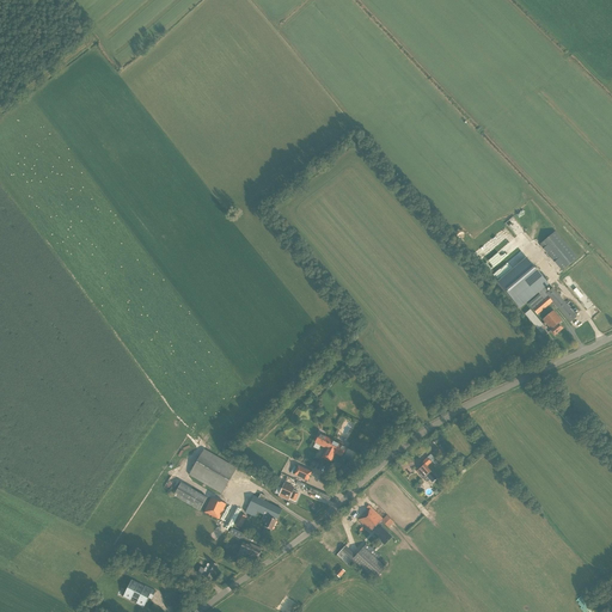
[(577,258),(555,232),(540,245),(562,270),(577,258)]
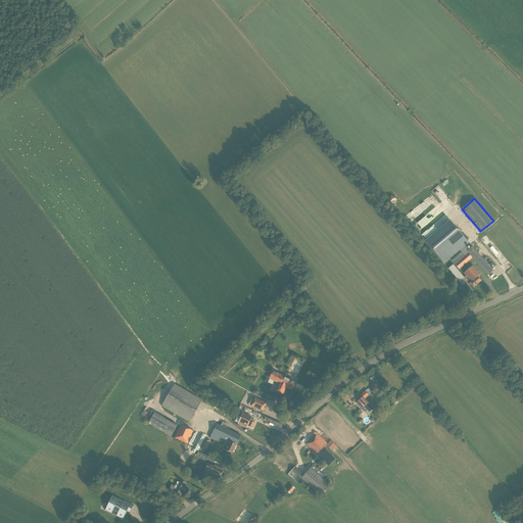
[(468,242),(450,222),(426,242),(443,263),(460,249),(462,251),(452,260),(459,269),(472,258),(487,276),(493,271),(472,246),(469,249),(465,245),(468,242)]
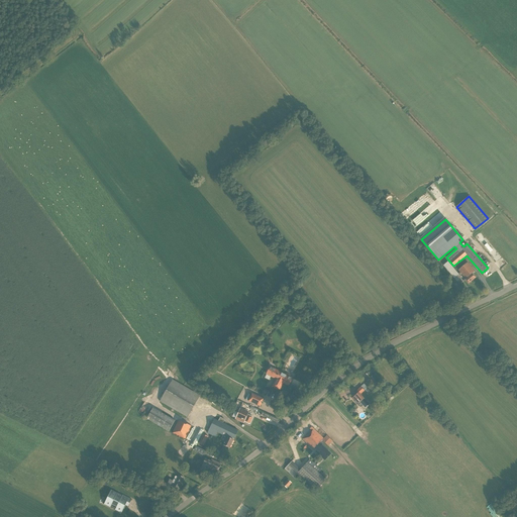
[(473,274),(475,271),(468,263),(458,271),(466,279),(464,280),(469,284),(476,278),(473,274)]
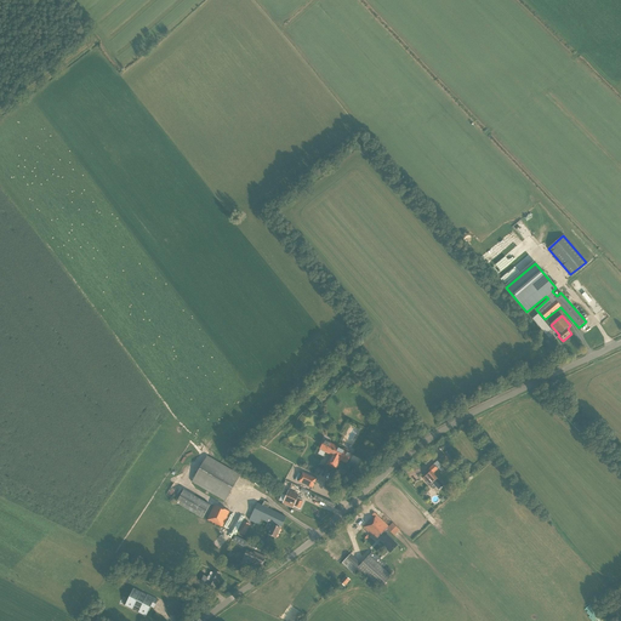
[(325,440),(320,450),(331,456),(326,465),(336,469),(340,460),(347,463),(352,455),(348,453),(349,451),(345,449),(343,450),(325,440)]
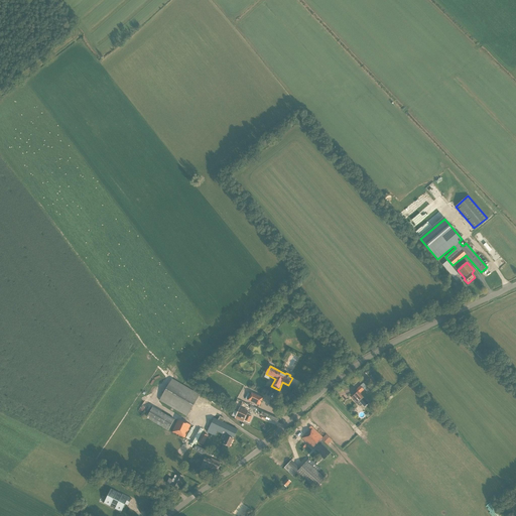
[(172,379),(159,401),(186,417),(200,395),(172,379)]
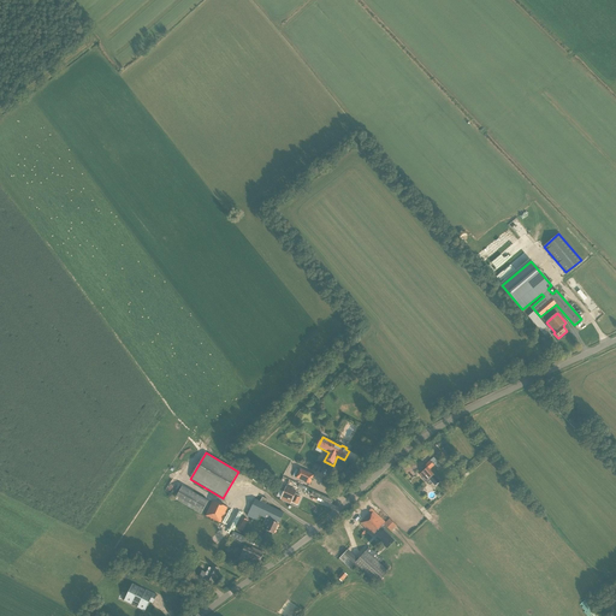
[(434,457),(440,463),(444,458),(438,454),(434,457)]
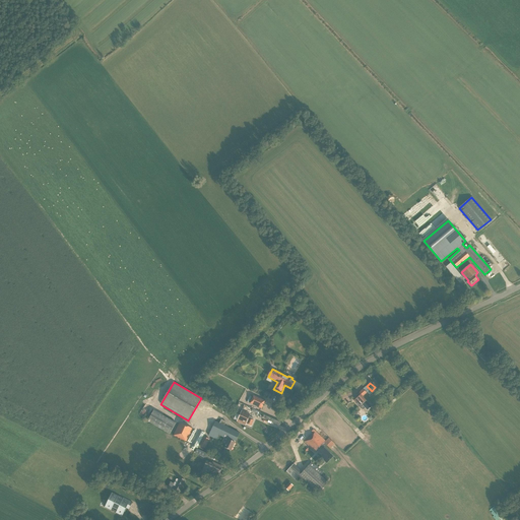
[(358,394),(360,396),(354,400),(360,407),(363,404),(368,410),(372,407),(363,397),(370,390),(367,387),(364,389),(358,394)]
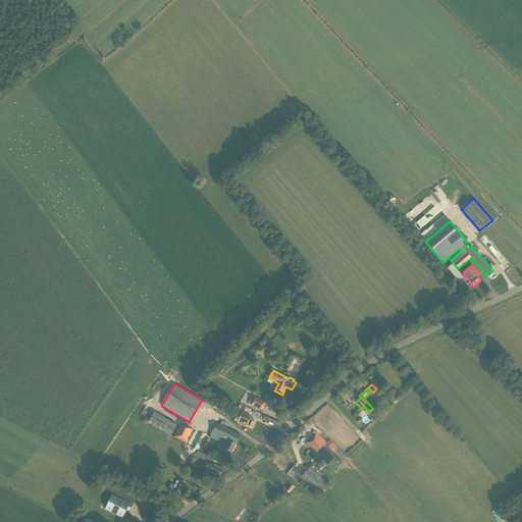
[(254,398),(251,405),(262,410),(266,403),(254,398)]
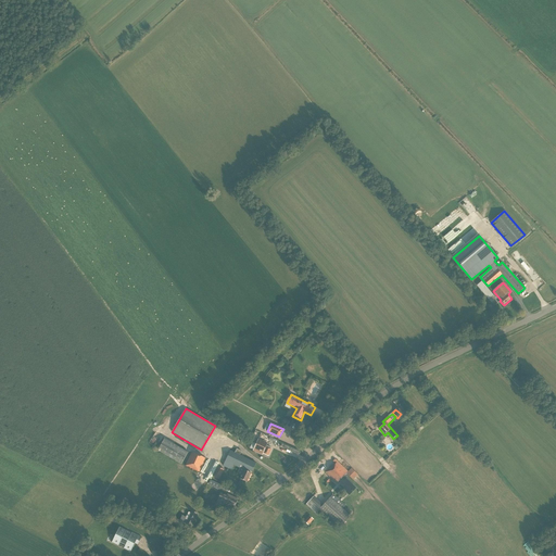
[(253,451),(263,455),(263,454),(268,456),(272,449),(266,446),(267,443),(269,440),(256,433),(254,438),(258,440),(253,451)]
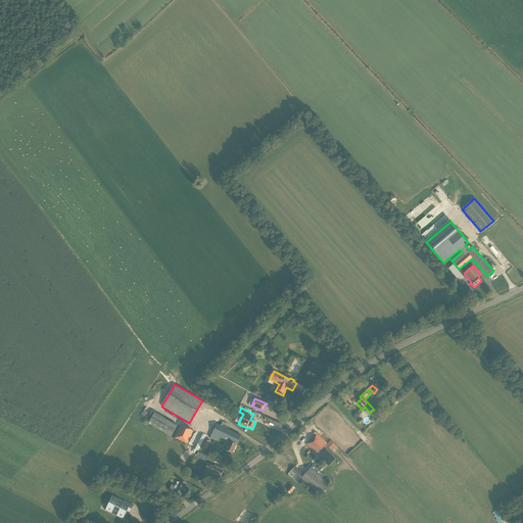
[(154,413),(148,424),(171,436),(177,426),(154,413)]
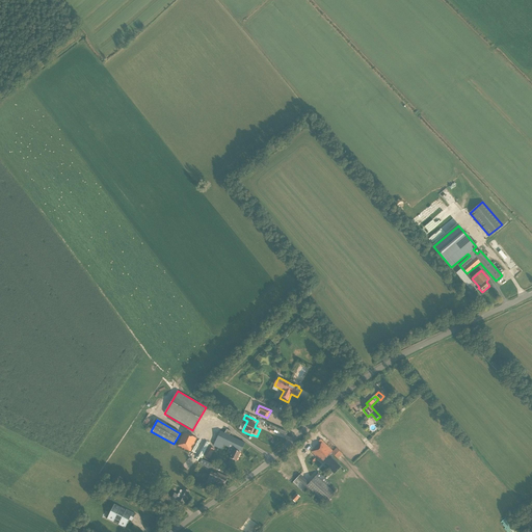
[(239,452),(239,451),(241,451),(245,444),(230,435),(232,432),(227,429),(224,433),(220,431),(214,446),(221,450),(223,445),(234,450),(230,458),(236,461),(240,453),(239,452)]
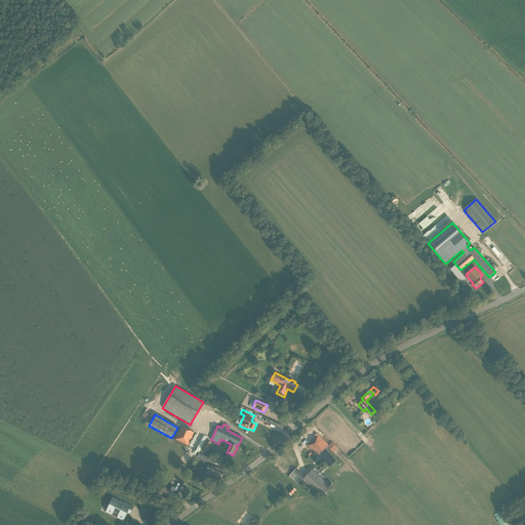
[(182,427),(175,440),(188,446),(194,433),(182,427)]
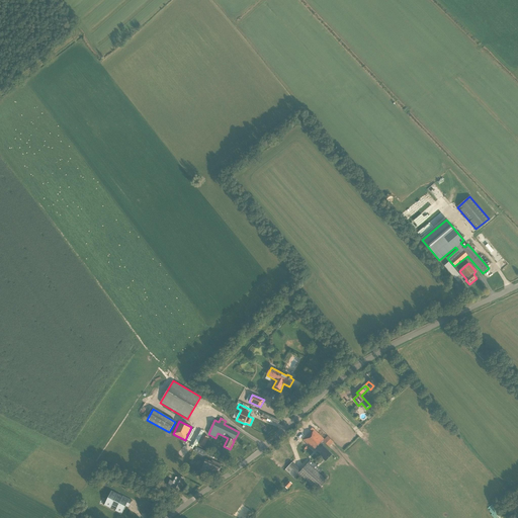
[(324,439),(312,427),(310,429),(313,432),(311,434),(310,434),(304,440),(314,450),(323,441),(329,447),(334,442),(327,437),(324,439)]
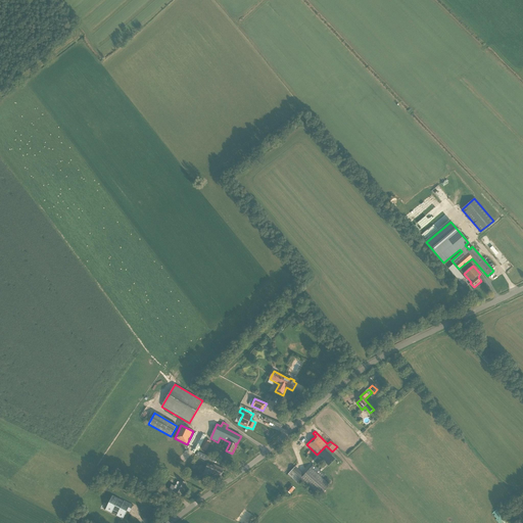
[(200,433),(195,441),(200,445),(206,437),(200,433)]
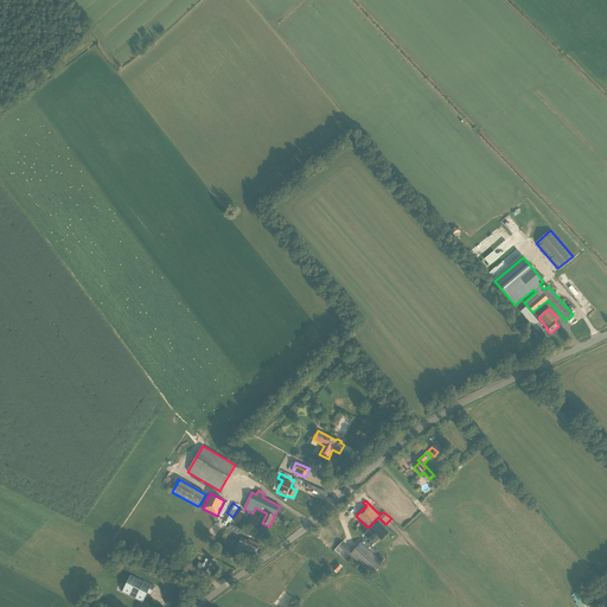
[(238,510),(232,521),(240,524),(244,513),(238,510)]
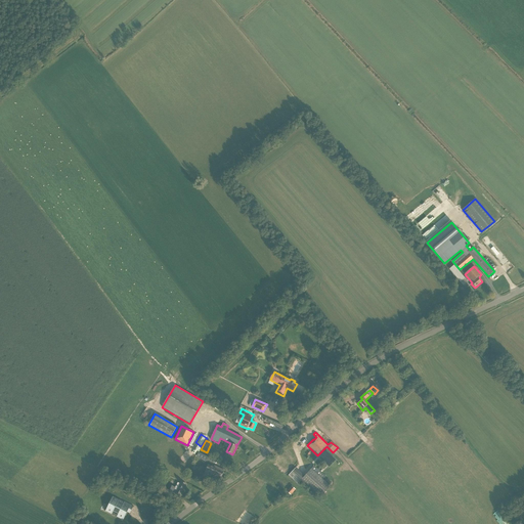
[(302,449),(306,454),(310,450),(305,446),(302,449)]
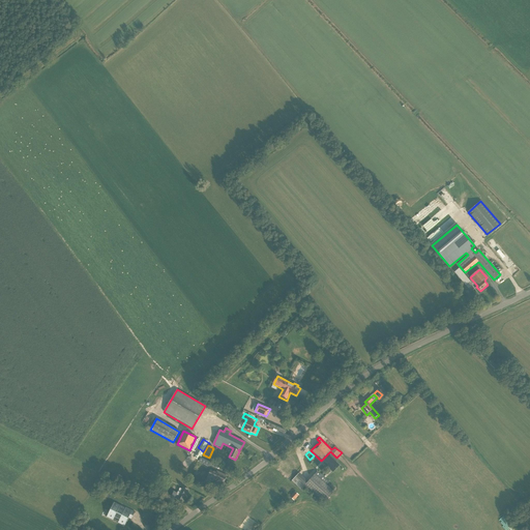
[(332,472),(340,466),(330,457),(324,464),(332,472)]
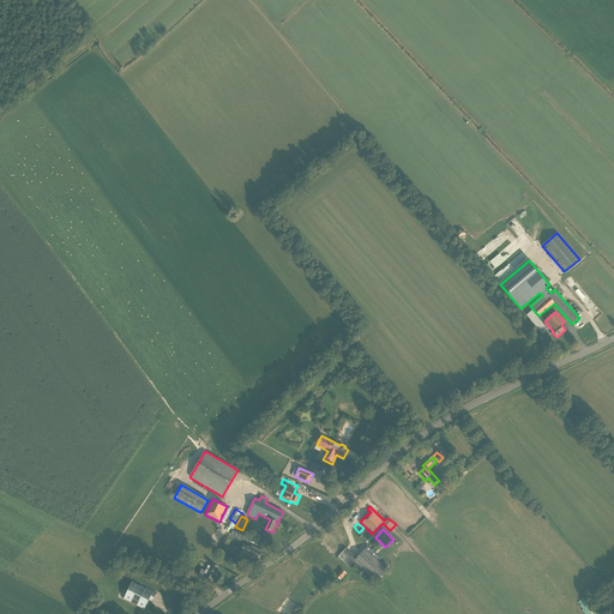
[(235,540),(241,543),(245,536),(238,533),(235,540)]
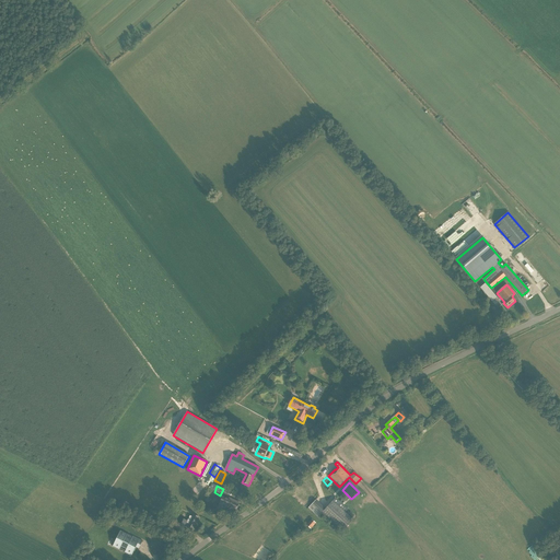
[(325,509),(315,500),(308,508),(318,517),(322,514),(341,533),(353,520),(345,512),(348,509),(339,501),(341,499),(337,496),(325,509)]
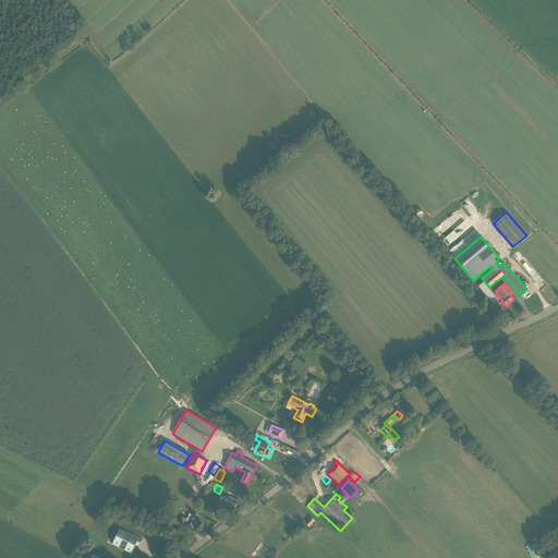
[(235,508),(238,502),(239,500),(229,496),(228,498),(222,496),(220,500),(221,501),(219,506),(225,508),(227,504),(235,508)]
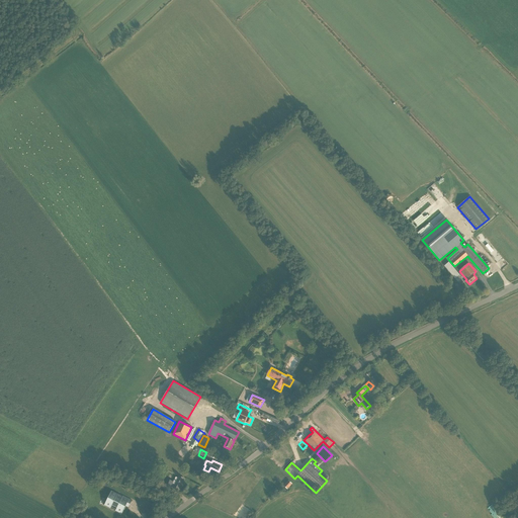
[(171,488),(178,491),(184,479),(179,477),(178,479),(176,478),(174,482),(167,479),(164,485),(171,488)]
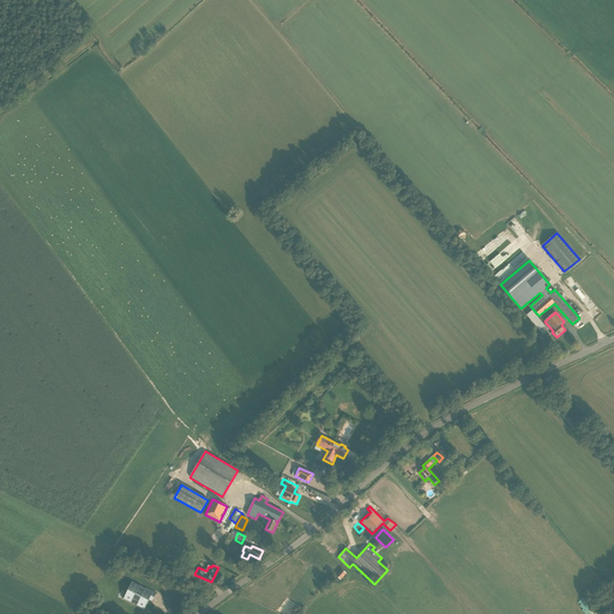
[(336,576),(339,581),(345,573),(342,570),(336,576)]
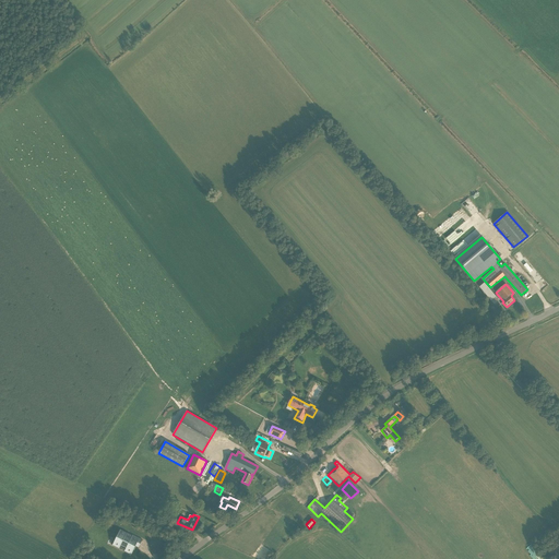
[(127,534),(120,531),(113,546),(119,549),(121,546),(127,548),(125,551),(131,556),(135,547),(139,548),(143,540),(133,535),(132,537),(127,535),(127,534)]
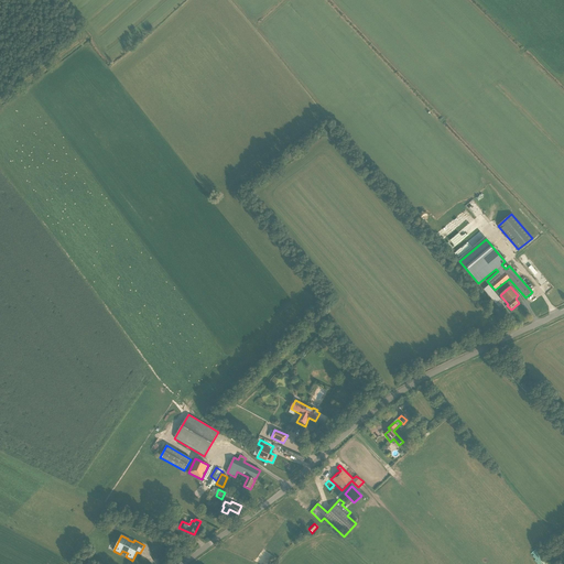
[(160,546),(164,539),(158,535),(154,544),(160,546)]
